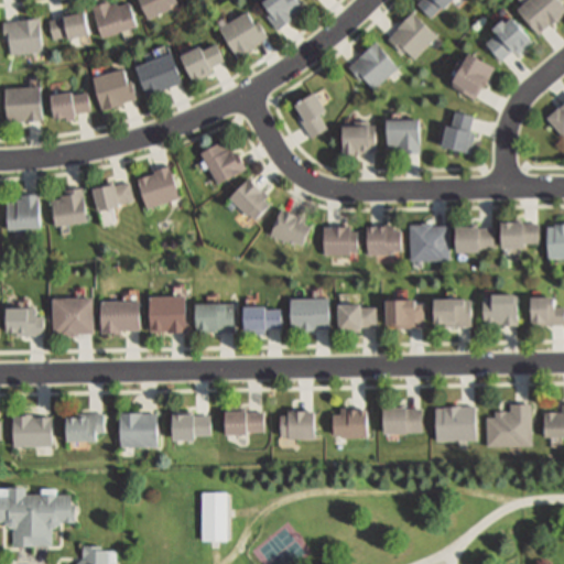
[(106,0),(109,0),(110,3),(117,1),(117,3),(129,0),(137,24),(101,34),(95,11),(94,9),(93,4),(106,0)]
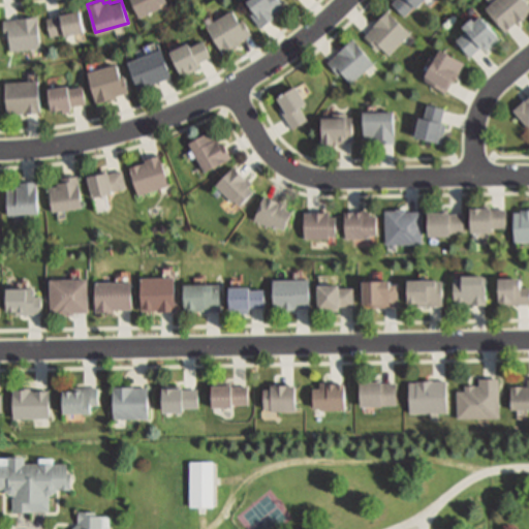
[(165,0),(159,2),(160,5),(139,16),(132,0),(165,0)]
